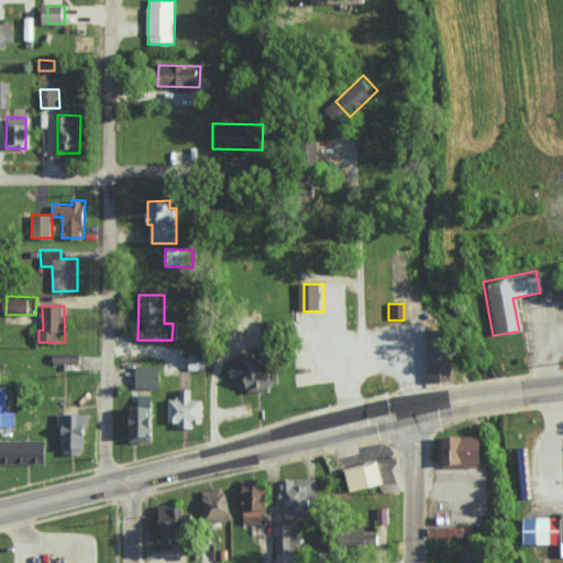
[(54,363),(80,364),(81,353),(54,352),(54,363)]
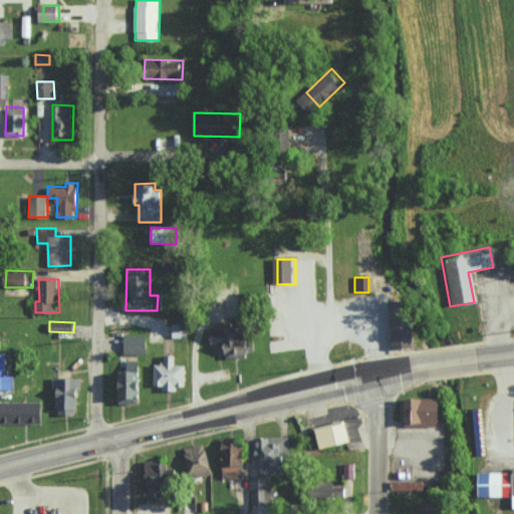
[(189,324),(174,323),(173,337),(189,338),(189,324)]
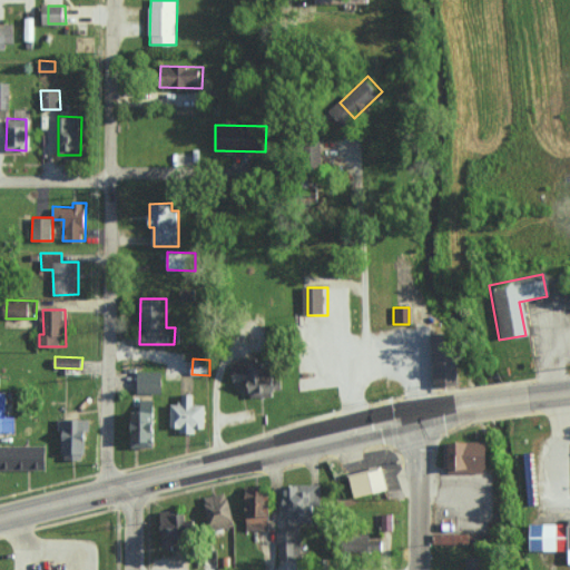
[(233,370),(234,382),(248,381),(249,395),(284,392),(282,365),(233,370)]
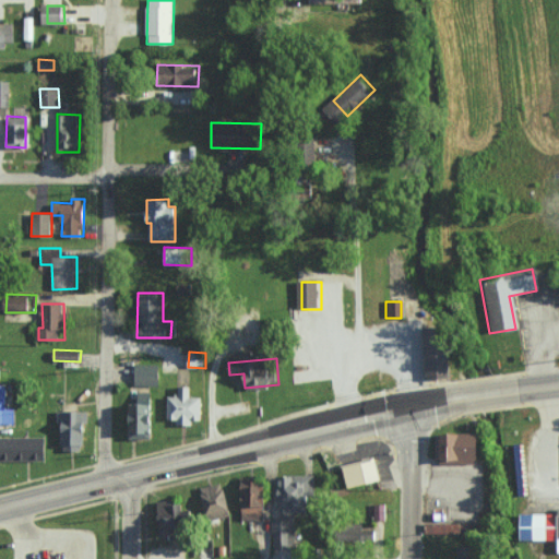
[(159,387),(161,365),(137,364),(135,385),(159,387)]
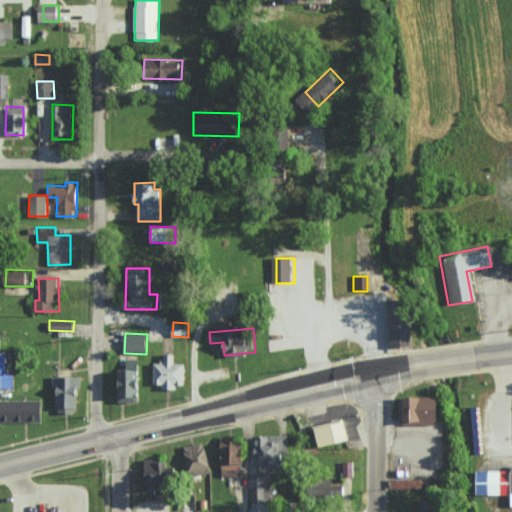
[(6,353),(0,353),(0,387),(14,388),(14,373),(6,373),(6,353)]
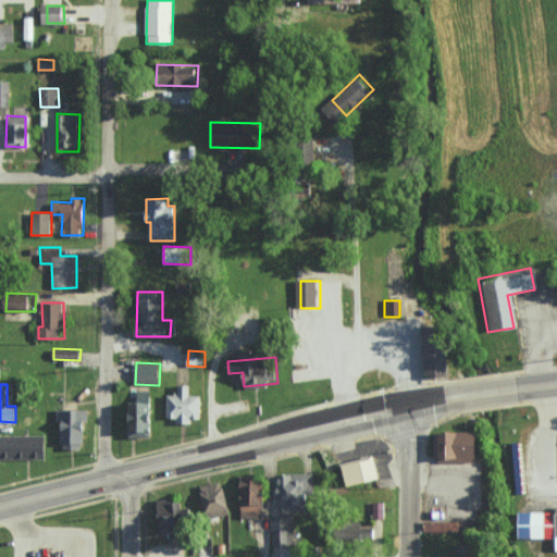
[(203,419),(202,395),(192,396),(190,385),(177,385),(177,394),(169,394),(169,421),(193,421),(193,419),(203,419)]
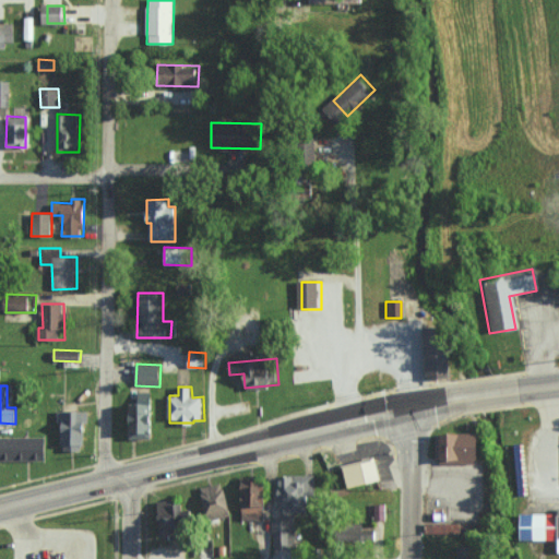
[(152,440),(153,392),(138,392),(138,403),(130,403),(129,439),(152,440)]
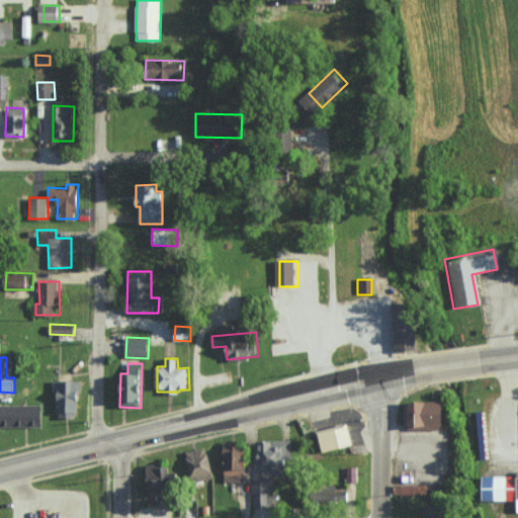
[(81,380),(54,379),(53,392),(58,392),(57,417),(80,418),(81,380)]
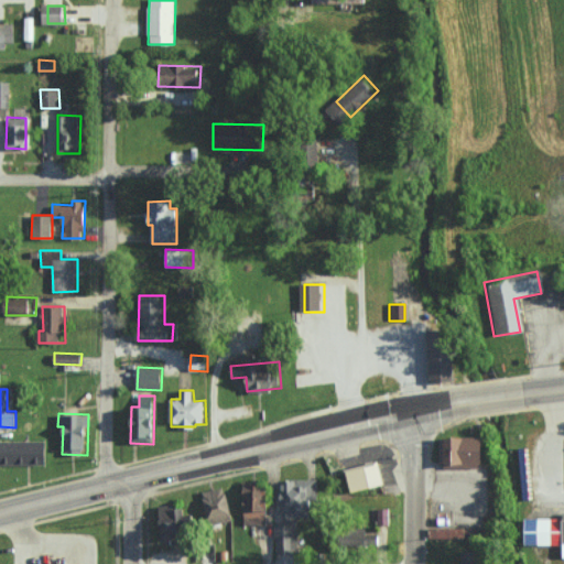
[(477,438),(478,465),(476,465),(476,469),(441,469),(441,465),(437,464),(436,440),(444,437),(477,438)]
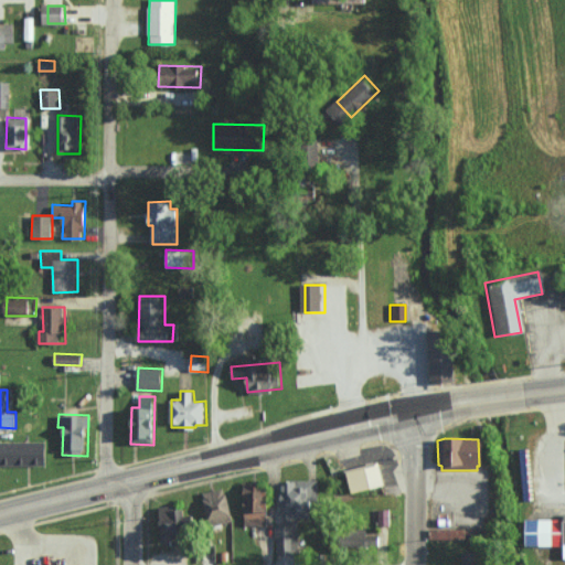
[(0,466),(50,465),(50,441),(0,443),(0,466)]
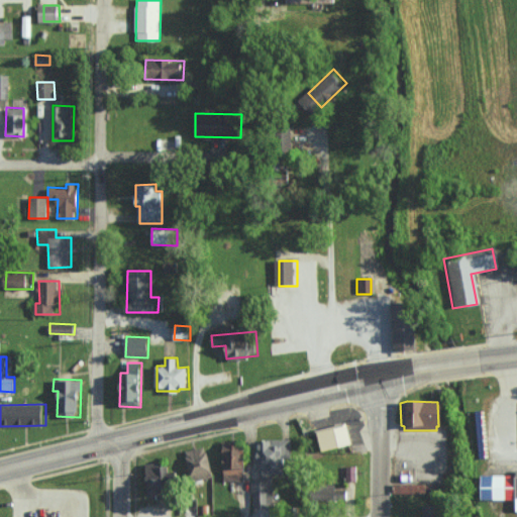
[(343,426),(348,445),(317,452),(313,433),(343,426)]
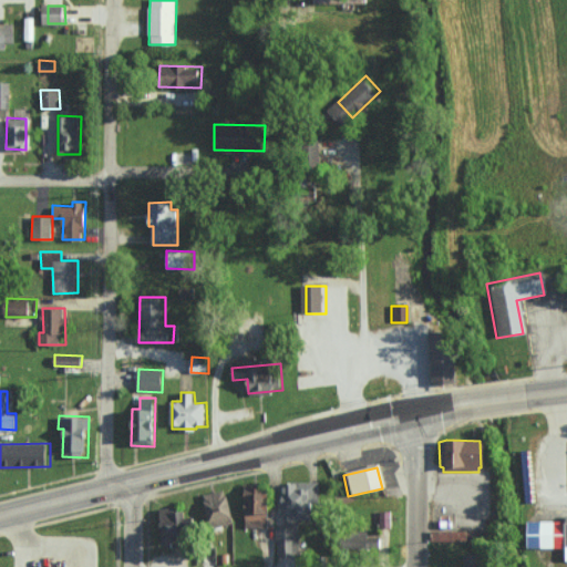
[(277,557),(300,557),(299,521),(321,519),(320,481),(282,482),(284,527),(277,527),(277,557)]
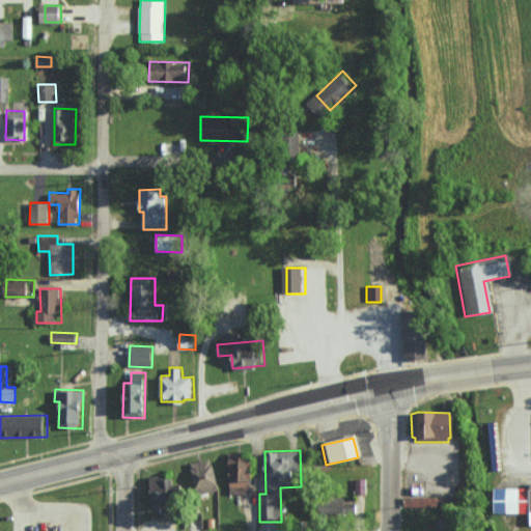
[(254,455),(229,455),(229,492),(253,493),(254,455)]
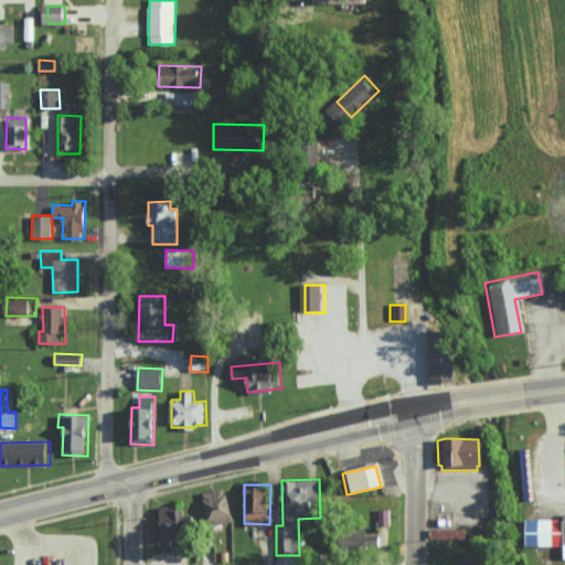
[(232,521),(228,489),(203,492),(208,524),(232,521)]
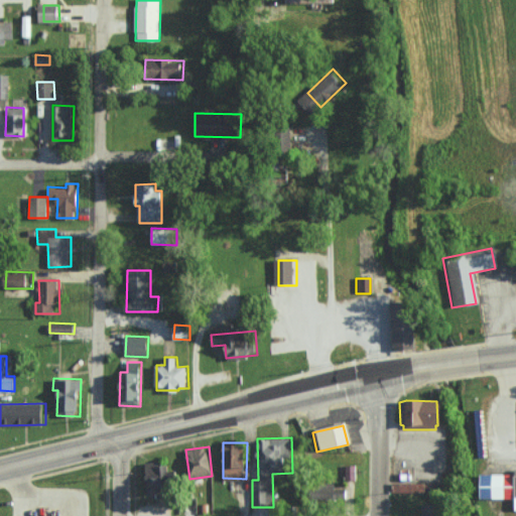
[(148,497),(169,496),(167,462),(146,463),(148,497)]
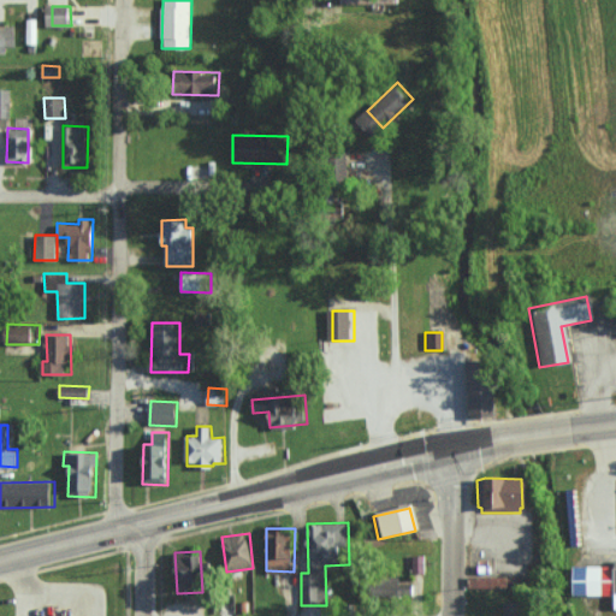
[(615,596),(615,566),(575,566),(575,596),(615,596)]
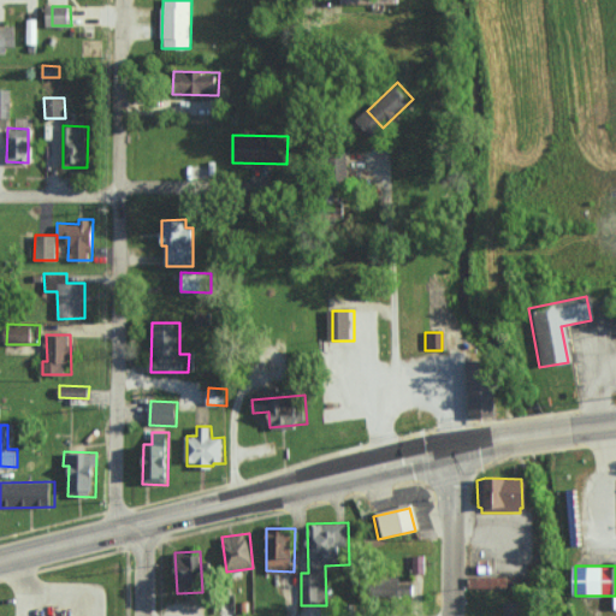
[(490,576),(489,587),(527,588),(528,578),(490,576)]
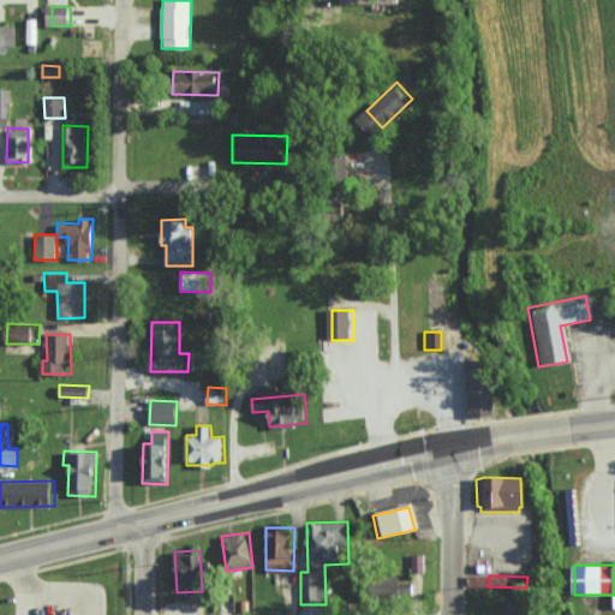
[(370,580),(370,596),(413,595),(413,579),(370,580)]
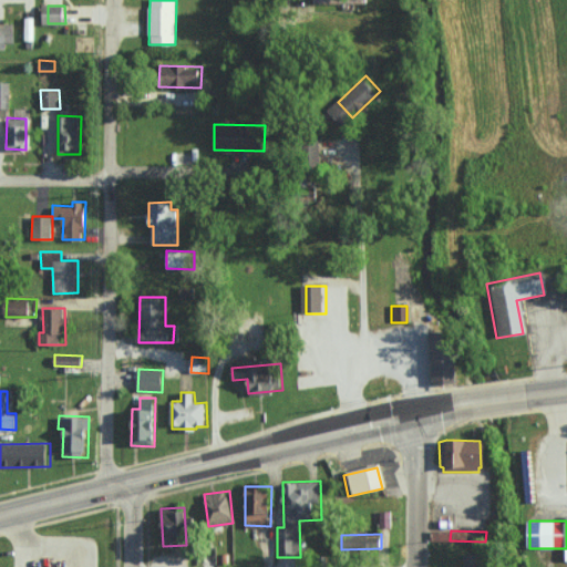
[(484,566),(485,553),(462,554),(462,566),(484,566)]
